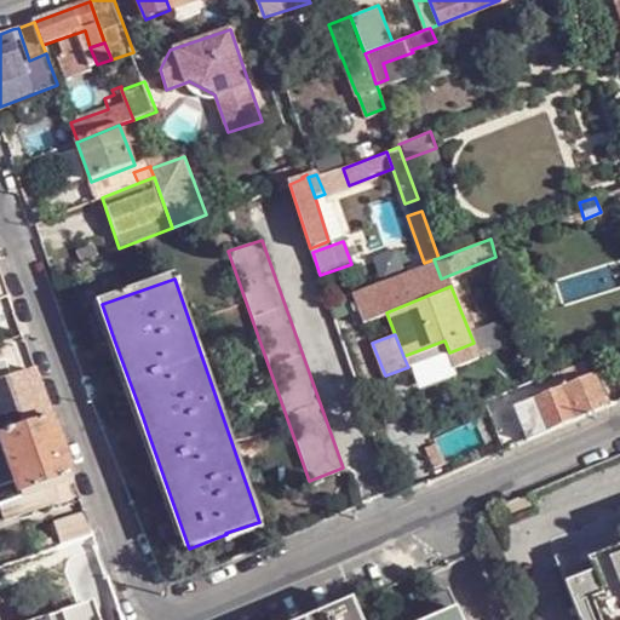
[(403,356),(408,367),(438,355),(443,367),(477,354),(474,343),(449,352),(445,340),(403,356)]
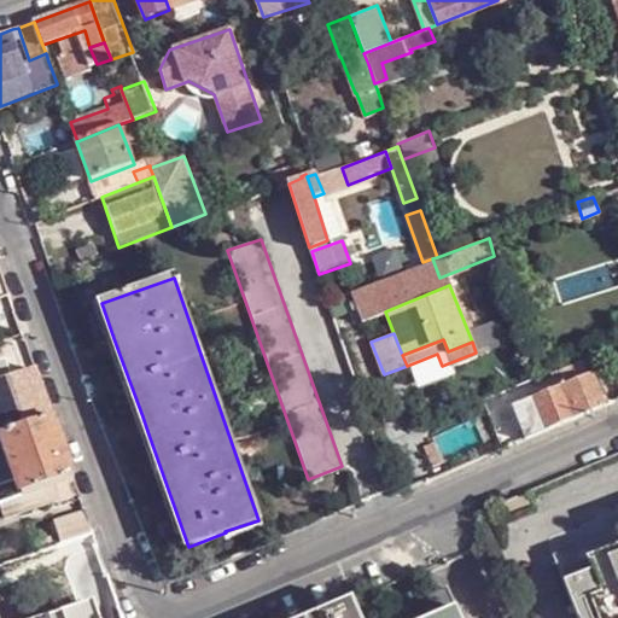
[(0,435),(21,429),(53,418),(36,368),(12,377),(6,357),(0,359),(0,435)]
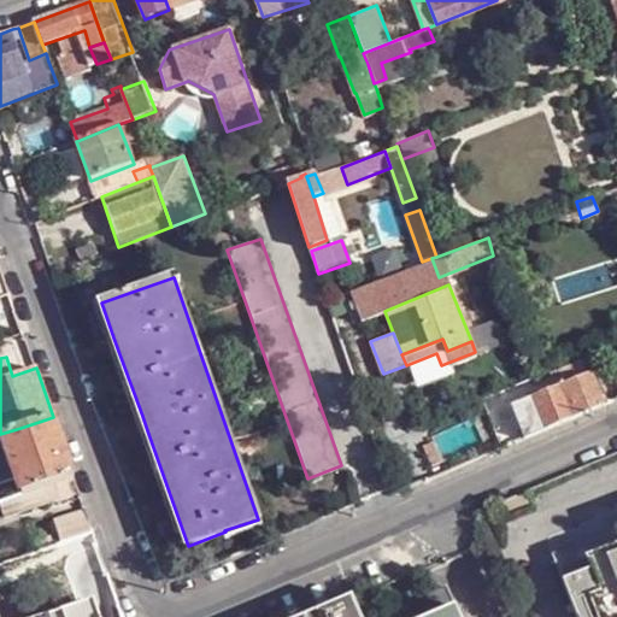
[(517,440),(601,404),(600,399),(588,371),(527,397),(516,401),(527,424),(513,429),(515,435),(517,440)]
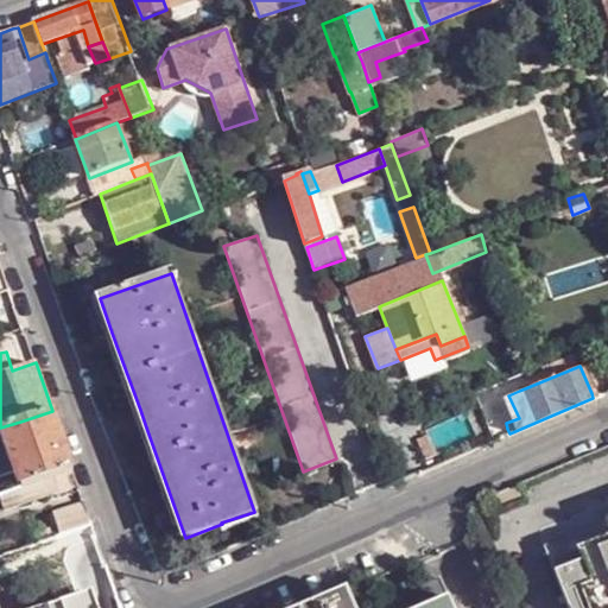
[(52,411),(20,422),(0,428),(0,477),(1,480),(18,474),(21,485),(50,475),(73,467),(52,411)]
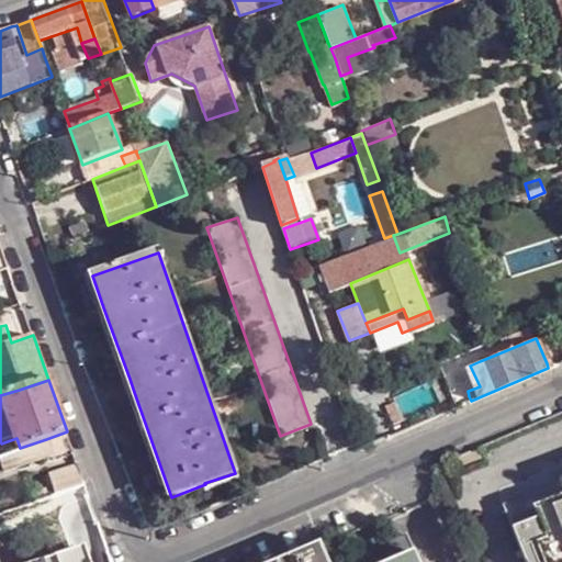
[(51,453),(46,439),(20,448),(0,453),(0,461),(3,470),(51,453)]
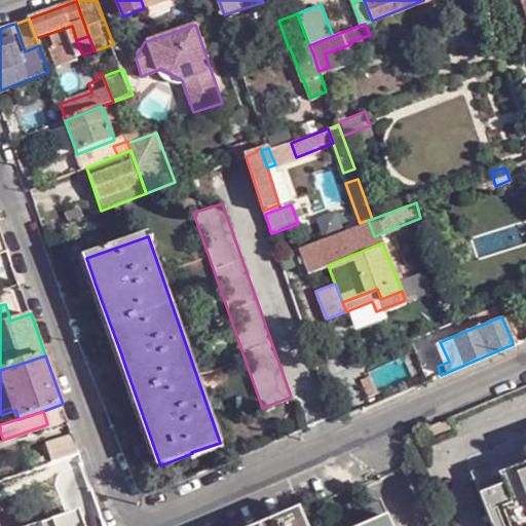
[(77,445),(74,435),(50,443),(58,461),(80,453),(77,445)]
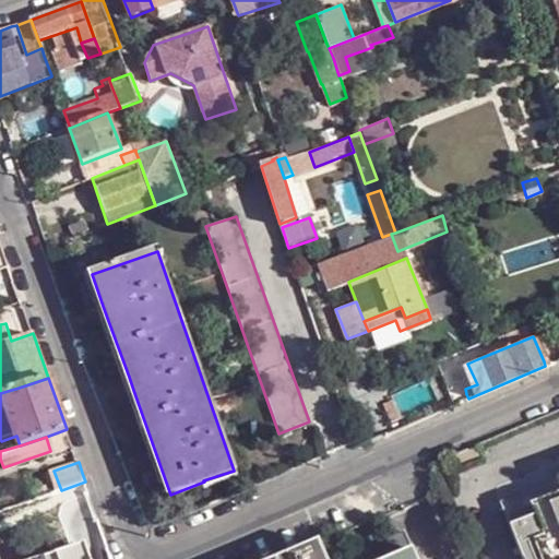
[(558,558),(558,482),(557,483),(558,488),(558,496),(530,508),(535,519),(510,530),(521,558),(533,558),(539,557),(539,558),(558,558)]
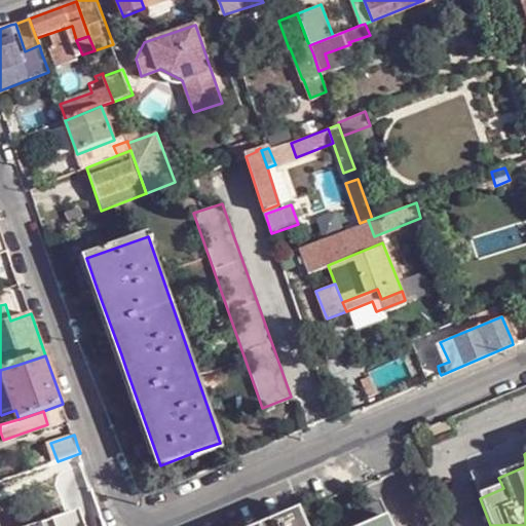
[(476,487),(480,498),(503,488),(498,478),(476,487)]
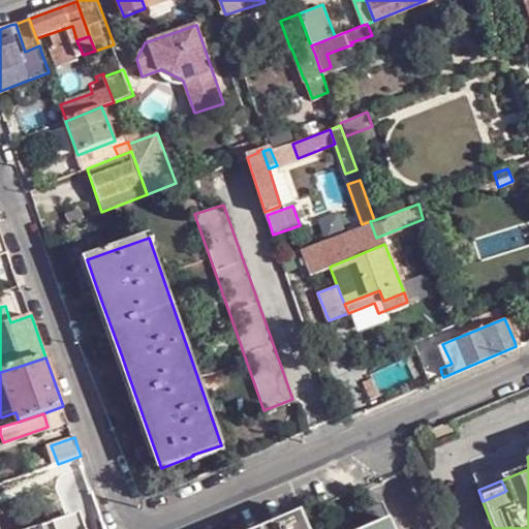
[(394,528),(383,502),(367,509),(374,527),(369,528),(394,528)]
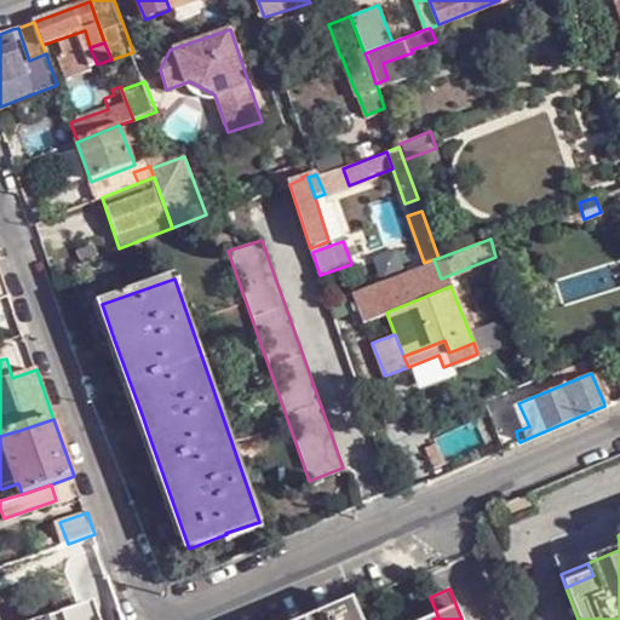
[(360,619),(352,602),(320,614),(317,609),(300,615),(303,619),(360,619)]
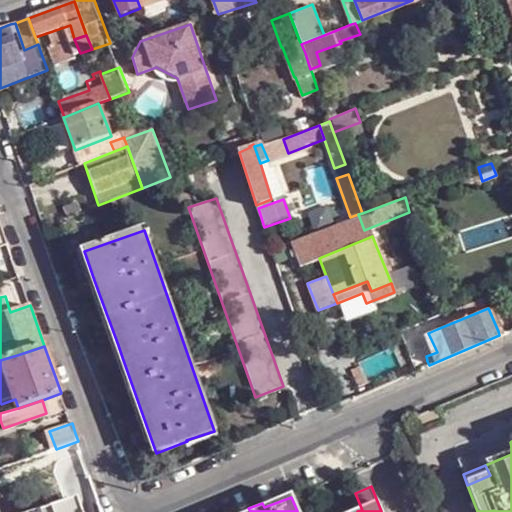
[(78,511),(75,503),(45,511),(78,511)]
